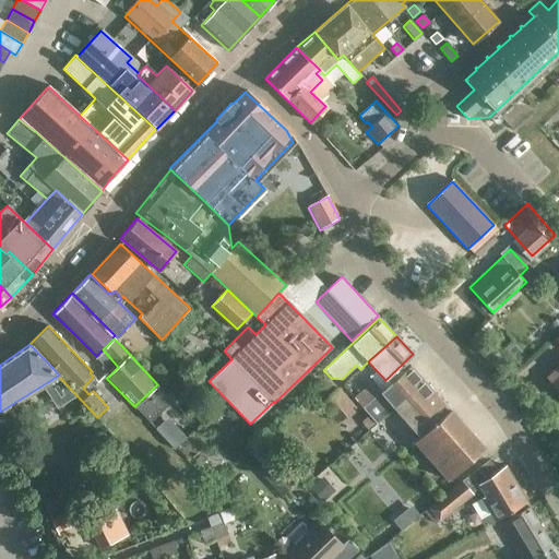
[(558,364),(546,377),(558,391),(558,364)]
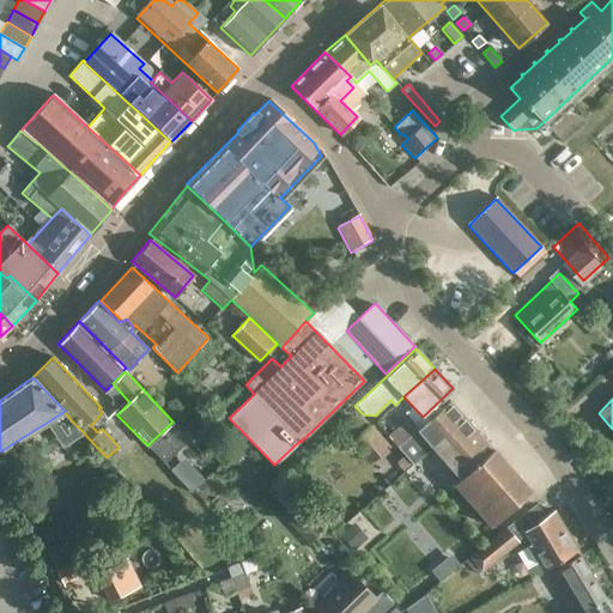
[(423,457),(432,445),(460,478),(493,449),(449,400),(426,422),(425,422),(418,428),(396,447),(412,466),(423,457)]
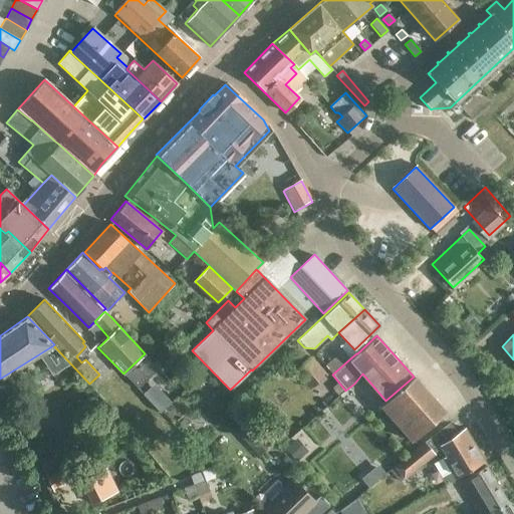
[(325,366),(332,374),(350,358),(343,350),(325,366)]
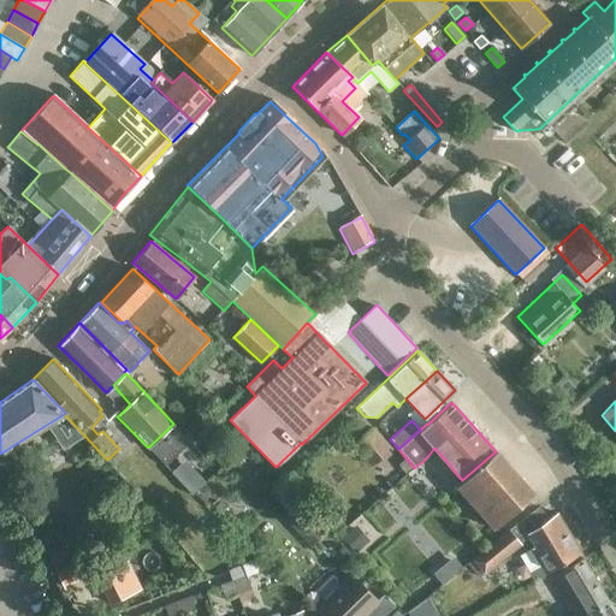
[(371,465),(390,448),(373,428),(354,444),(371,465)]
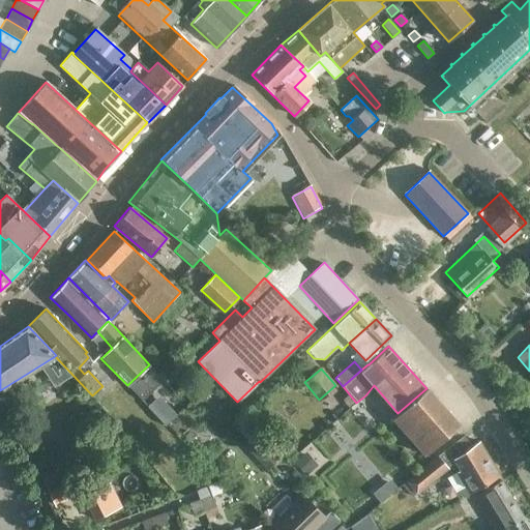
[(398,413),(392,417),(424,453),(459,423),(427,388),(398,413)]
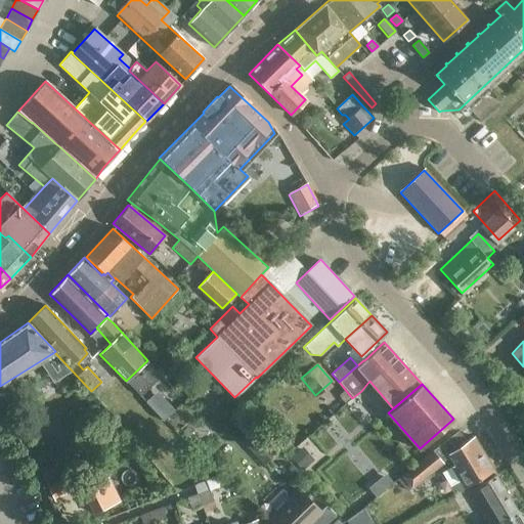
[(0,405),(5,413),(13,408),(2,391),(0,392),(0,405)]
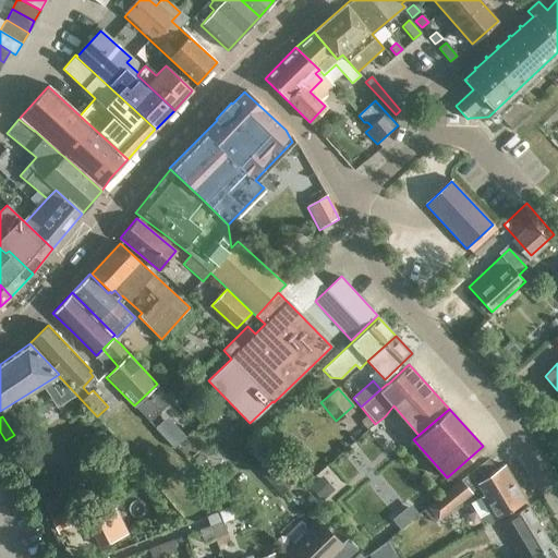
[(274,463),(262,475),(281,496),(293,485),(274,463)]
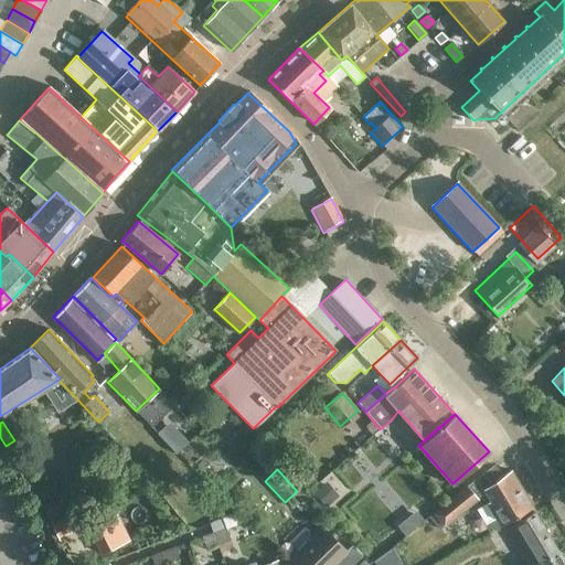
[(477,510),(486,524),(491,533),(533,507),(520,486),(519,486),(511,471),(483,490),(490,501),(477,510)]
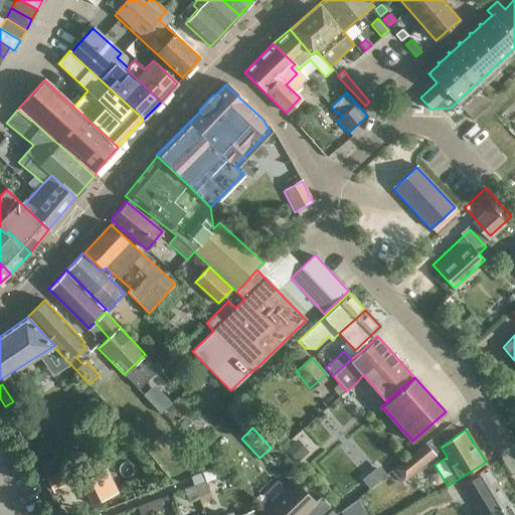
[(395,467),(404,479),(435,455),(424,443),(395,467)]
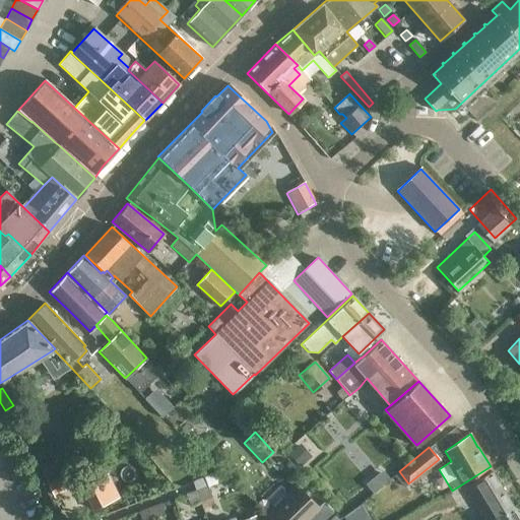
[(475,503),(502,488),(492,470),(465,486),(475,503)]
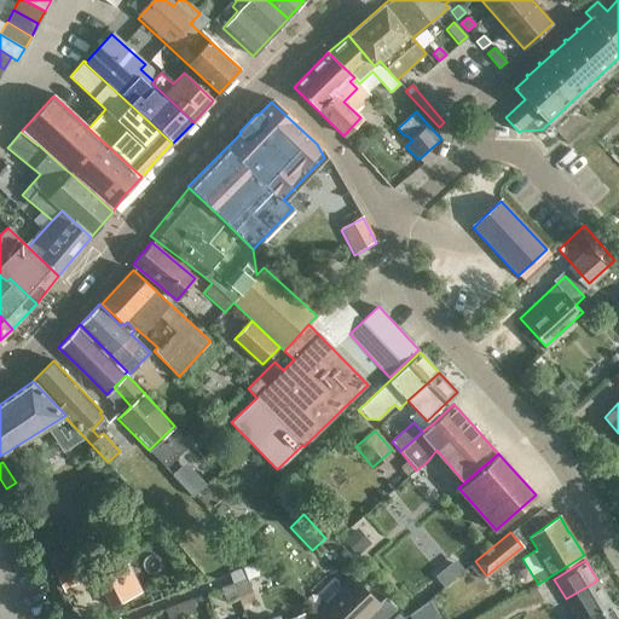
[(363,618),(385,618),(397,608),(385,596),(377,603),(353,578),(319,612),(325,618),(363,618),(364,618),(363,618)]
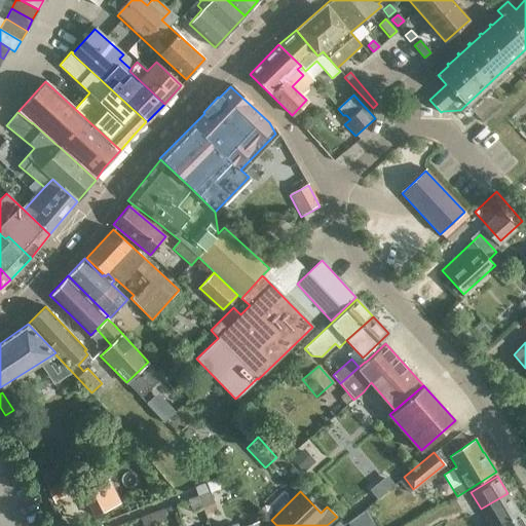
[(210,493),(198,497),(202,509),(214,504),(210,493)]
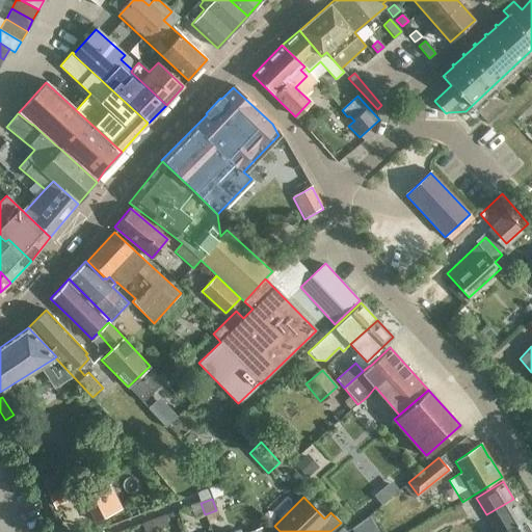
[(497,531),(505,531),(526,520),(513,499),(486,514),(497,531)]
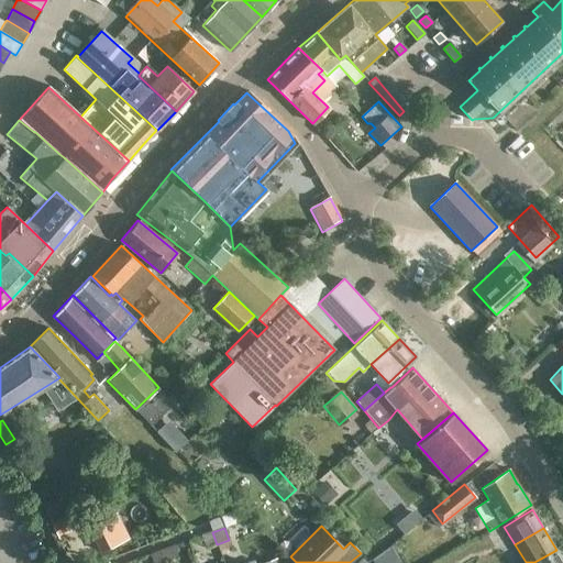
[(205,550),(217,544),(212,532),(200,537),(205,550)]
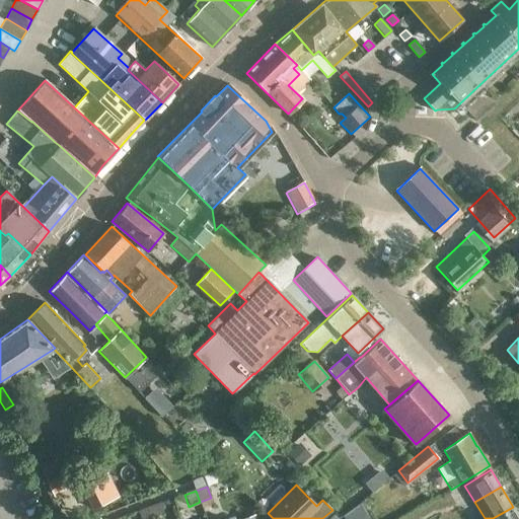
[(159,504),(149,508),(152,518),(155,518),(164,516),(159,504)]
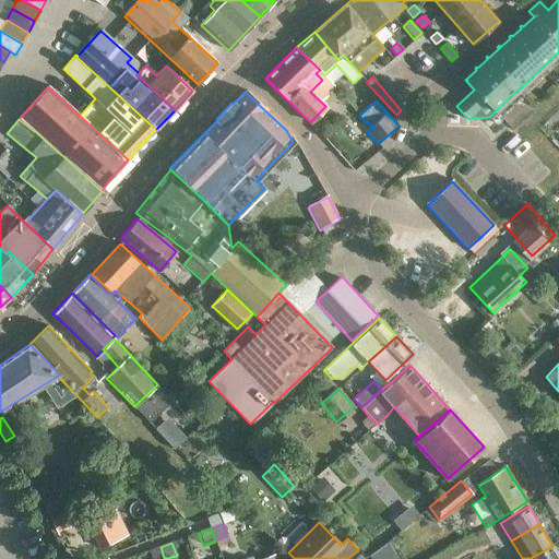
[(558,558),(558,556),(552,546),(531,558),(558,558)]
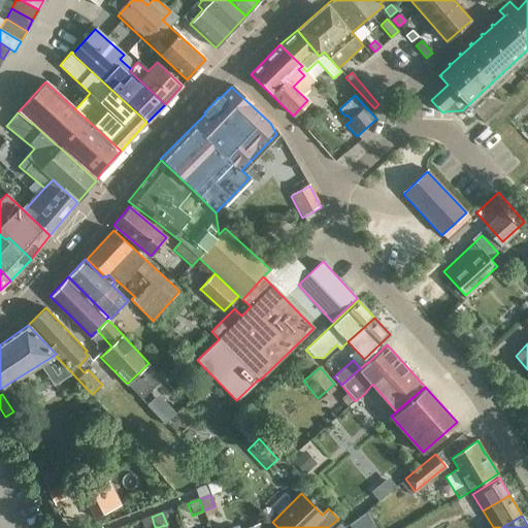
[(142,527),(155,527),(152,517),(140,522),(142,527)]
